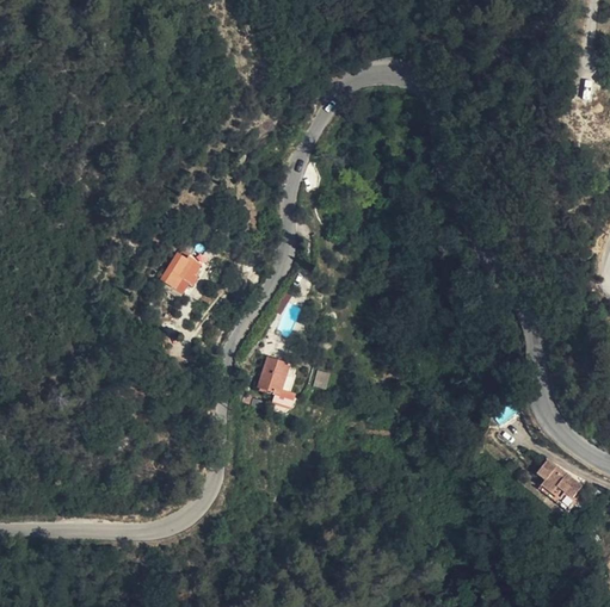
[(174,287),(180,278),(190,283),(202,261),(180,249),(161,279),(174,287)]
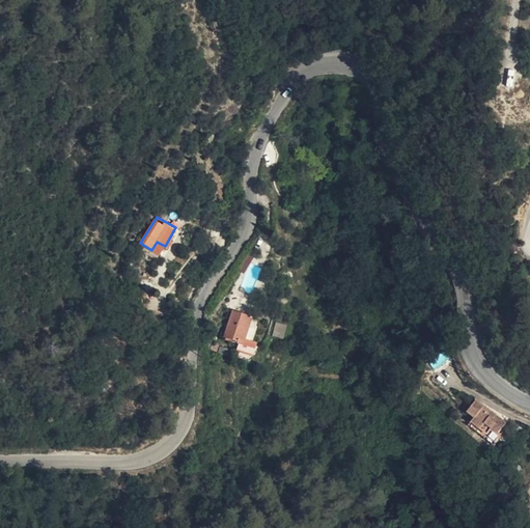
[(251,315),(232,309),(223,335),(238,340),(243,338),(251,315)]
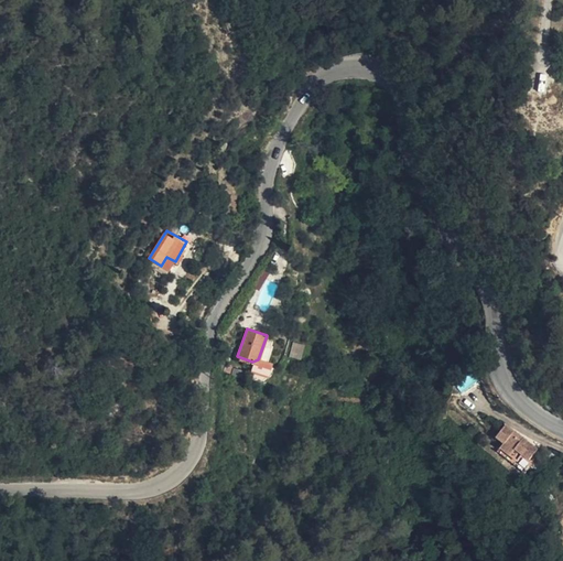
[(252,362),(250,370),(267,376),(271,364),(258,359),(252,362)]
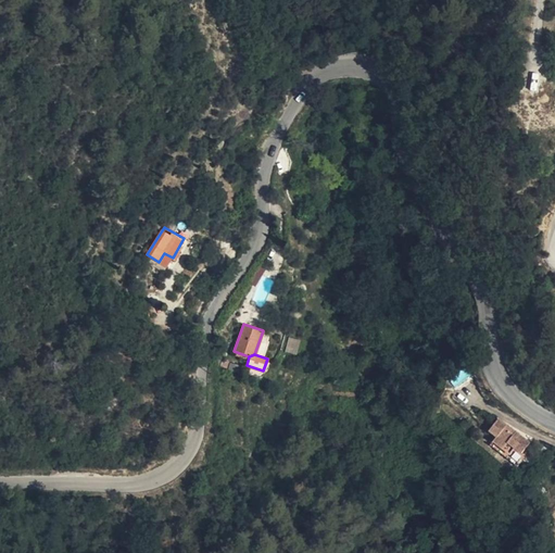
[(465,366),(448,373),(452,384),(469,376),(465,366)]
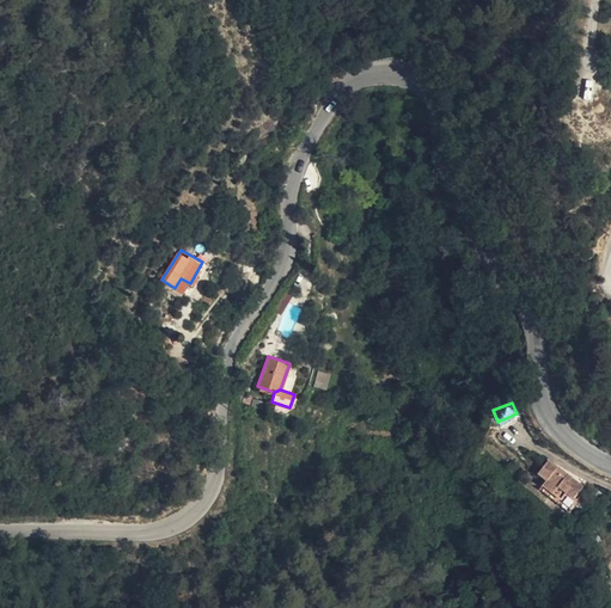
[(107,440),(132,424),(127,417),(102,433),(107,440)]
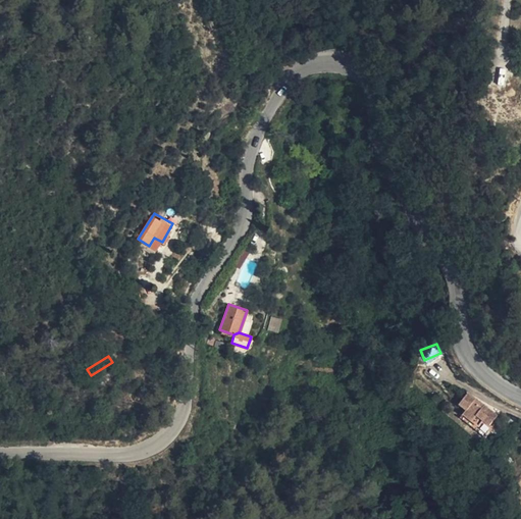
[(462,414),(478,425),(482,420),(488,424),(496,414),(466,392),(457,405),(464,410),(462,414)]
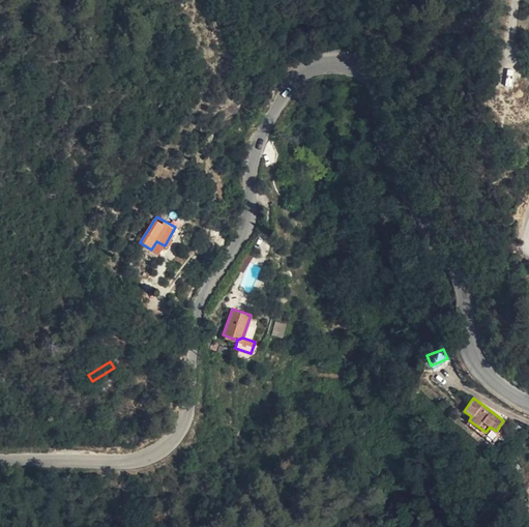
All buildings are outlined.
